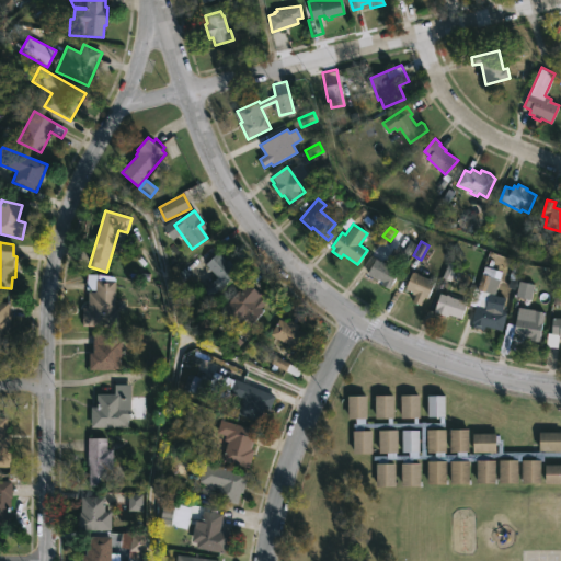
[(218,253),(226,262),(228,260),(239,271),(219,289),(222,293),(214,300),(205,290),(208,287),(207,285),(217,277),(209,271),(210,270),(206,264),(218,253)]
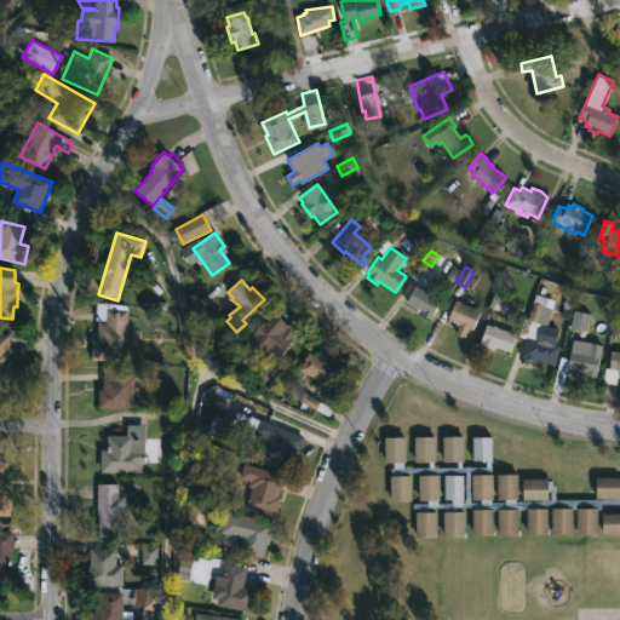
[(415,286),(432,294),(435,290),(445,294),(431,321),(422,315),(423,311),(407,303),(415,286)]
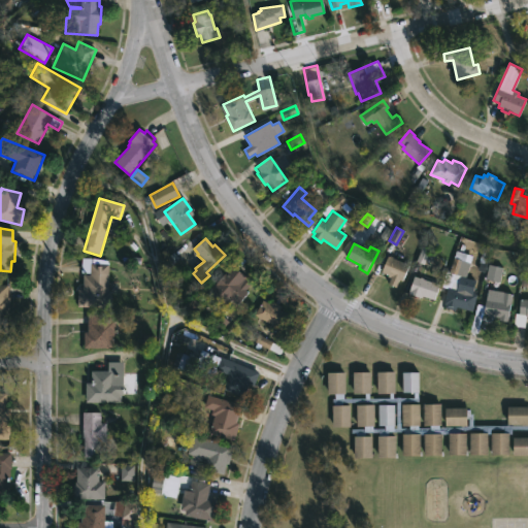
[(470,257),(466,277),(449,273),(452,257),(457,259),(458,254),(470,257)]
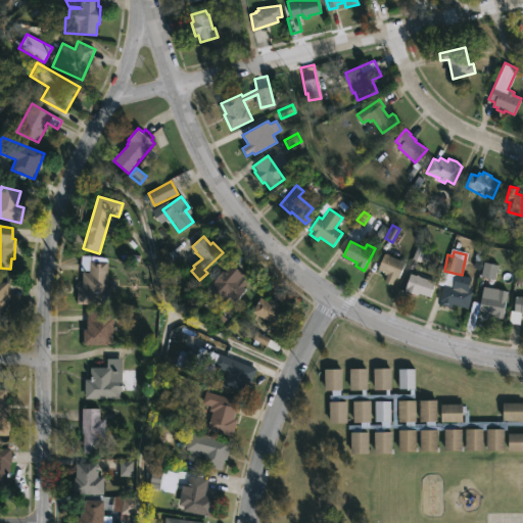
[(387,253),(405,262),(398,278),(395,277),(392,285),(383,281),(386,275),(384,274),(385,272),(378,269),(384,253),(387,253)]
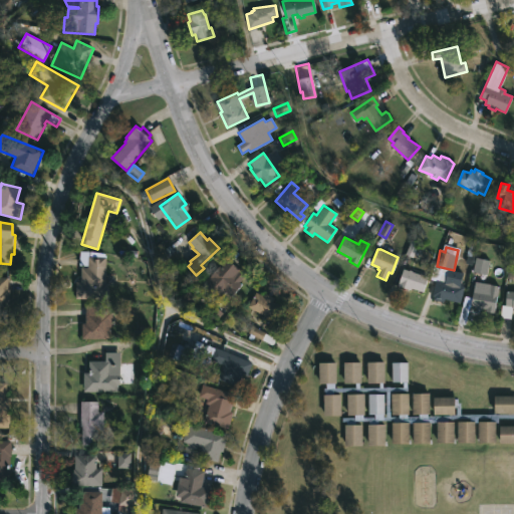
[(105,258),(104,283),(108,283),(108,300),(75,299),(76,282),(81,282),(81,268),(87,268),(87,256),(105,258)]
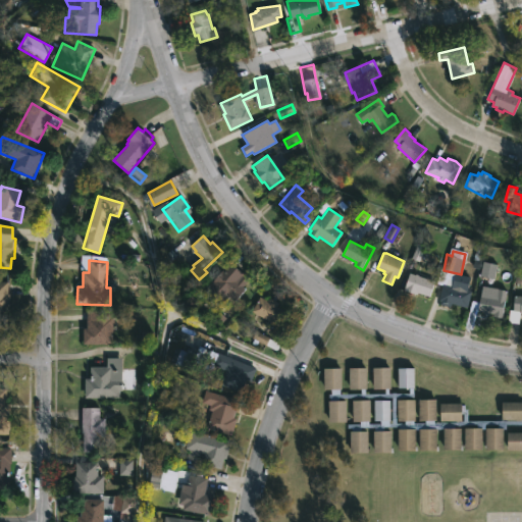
[(233,270),(241,275),(242,274),(249,279),(243,286),(246,289),(235,302),(228,297),(223,302),(207,289),(228,260),(236,267),(233,270)]
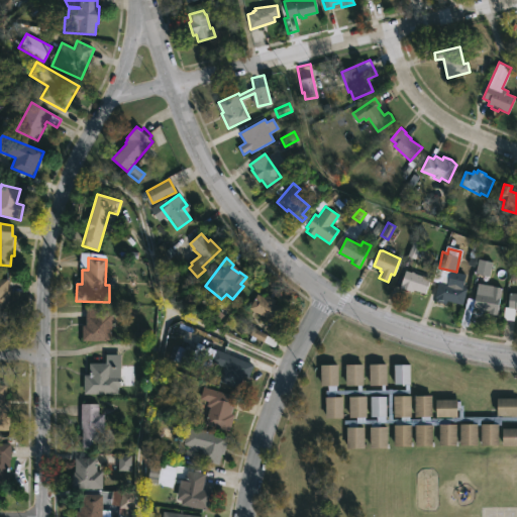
[(491,262),(477,260),(475,275),(489,277),(491,262)]
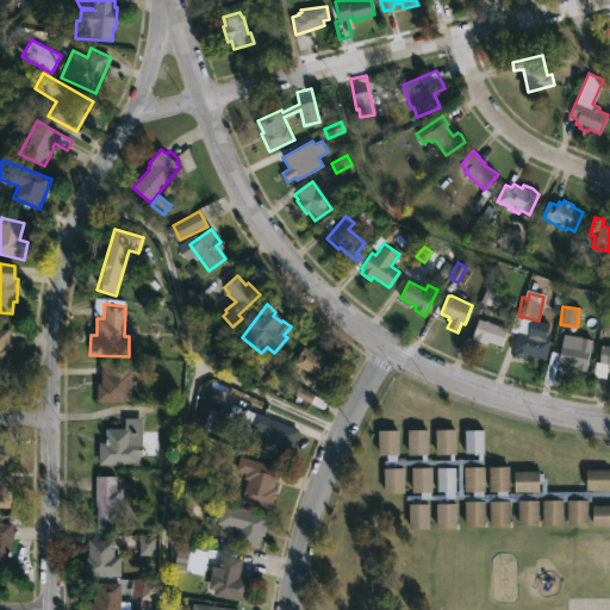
[(527,335),(528,318),(515,318),(514,334),(527,335)]
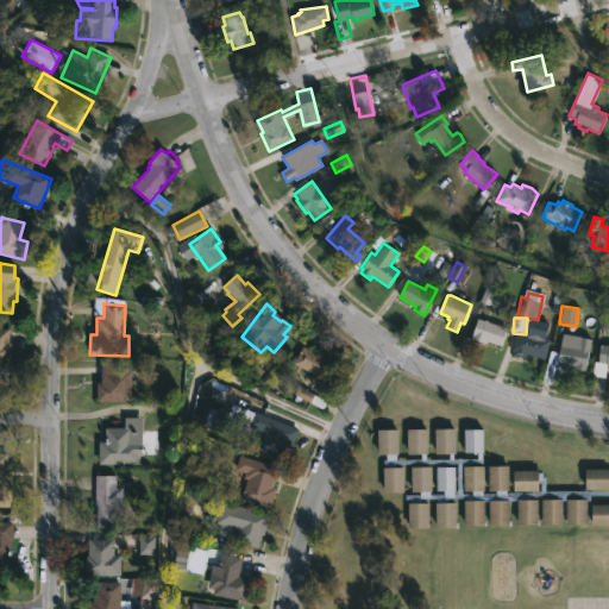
[(478,319),(484,321),(485,320),(493,324),(493,321),(497,322),(496,325),(507,328),(501,346),(488,341),(487,345),(470,339),(478,319)]
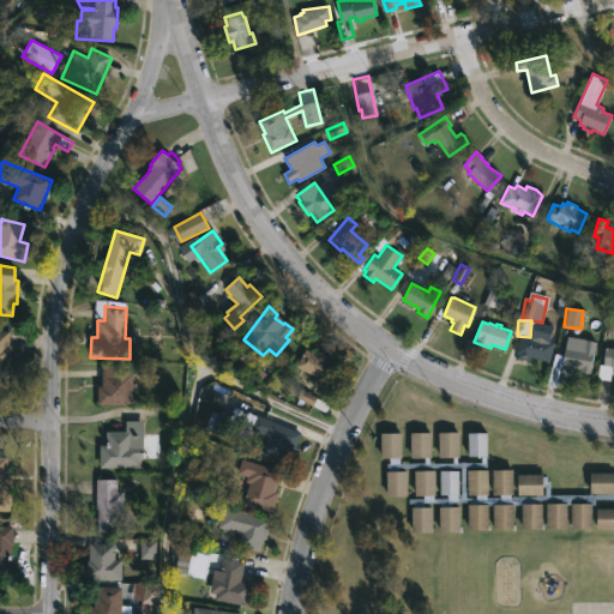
[(553,326),(551,337),(546,336),(545,341),(555,343),(551,362),(530,357),(529,361),(517,359),(518,354),(516,354),(521,335),(533,337),(536,323),(553,326)]
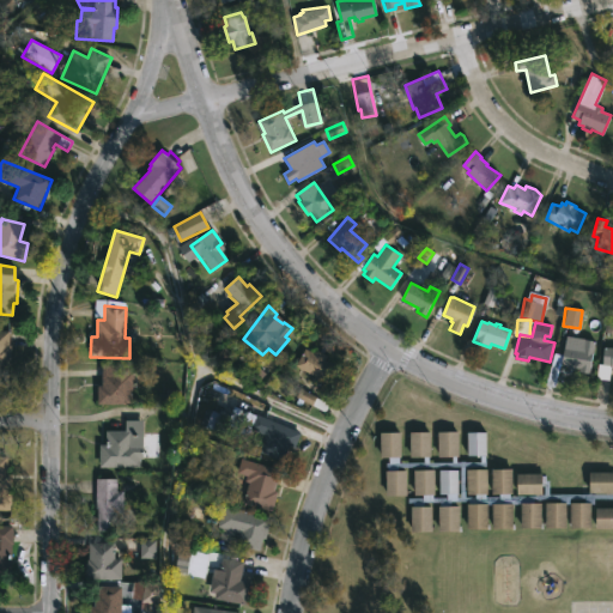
[(12,345),(11,365),(7,365),(7,380),(0,378),(0,331),(8,331),(8,345),(12,345)]
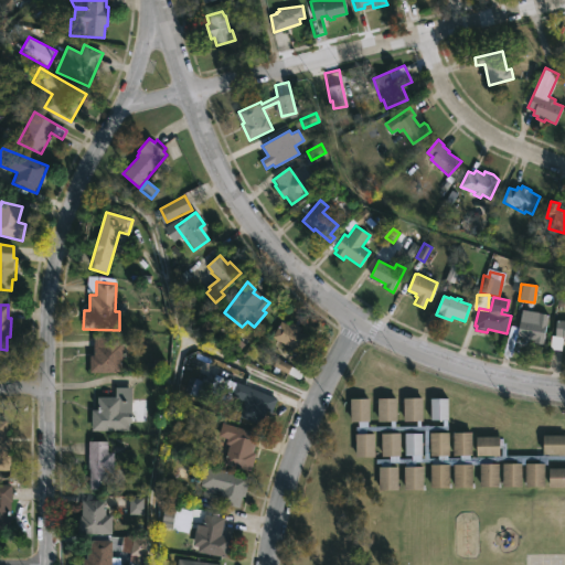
[(550,316),(546,340),(533,338),(532,341),(522,340),(522,338),(518,337),(521,320),(537,322),(539,313),(550,316)]
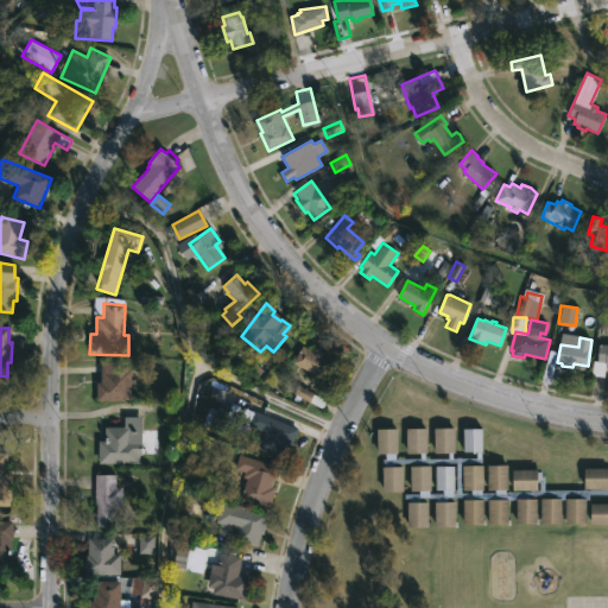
[(607,344),(597,346),(596,362),(591,362),(591,377),(603,377),(605,367),(607,366),(607,344)]
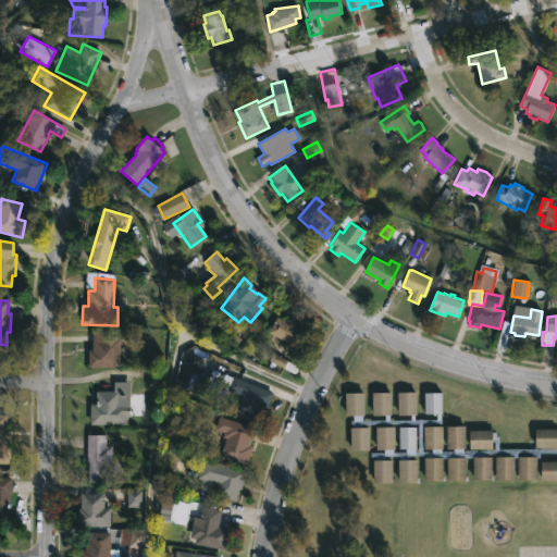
[(285,317),(297,323),(295,326),(302,331),(294,346),(282,339),(281,341),(269,332),(276,317),(283,320),(285,317)]
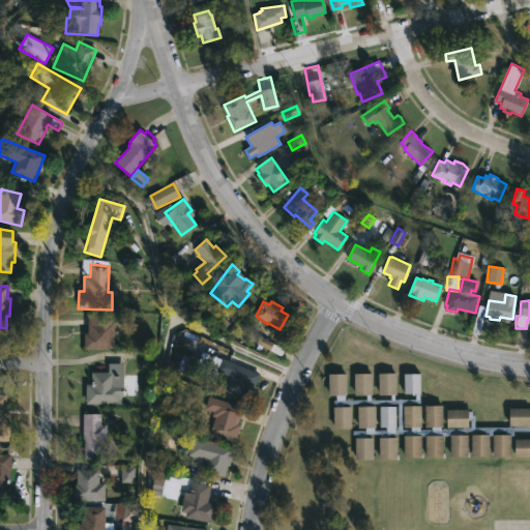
[(486,307),(478,306),(471,333),(478,335),(486,307)]
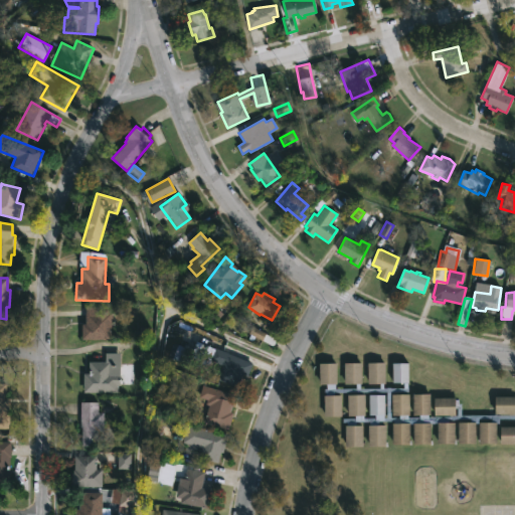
[(111,309),(111,340),(81,339),(82,325),(86,325),(86,314),(92,314),(92,307),(111,307),(111,309)]
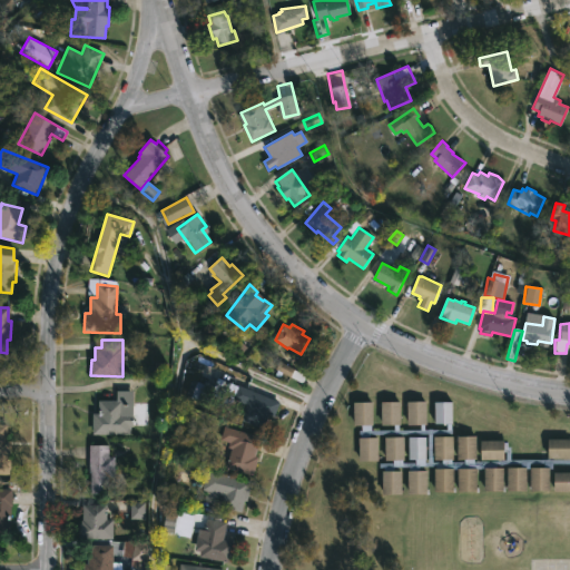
[(279,403),(273,418),(268,415),(263,429),(242,420),(248,405),(245,404),(244,405),(232,400),(238,384),(279,403)]
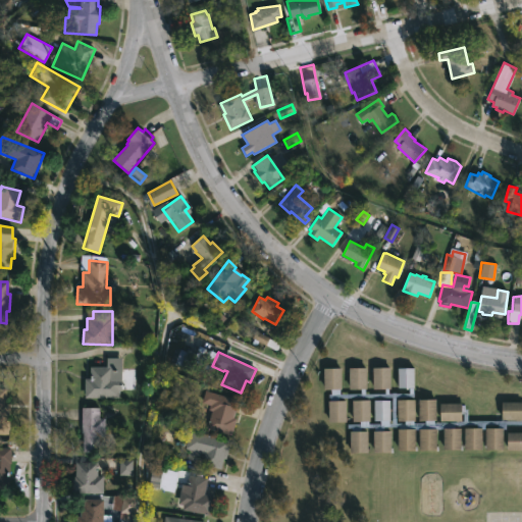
[(118,399),(85,399),(85,379),(90,379),(90,367),(106,367),(106,358),(121,358),(121,389),(118,389),(118,399)]
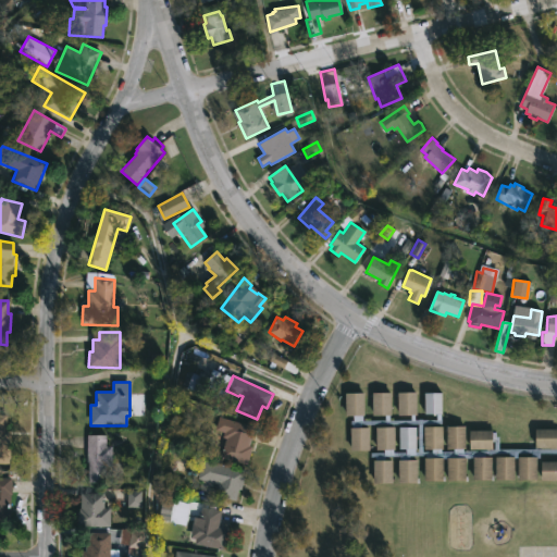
[(416,390),(416,412),(413,412),(413,417),(434,417),(434,411),(423,411),(423,390),(440,390),(440,421),(420,421),(420,448),(430,448),(430,446),(422,446),(422,423),(441,423),(441,446),(440,446),(440,448),(452,448),(452,446),(445,446),(445,422),(463,423),(463,445),(462,445),(462,448),(484,448),(484,446),(468,446),(468,428),(491,428),(491,430),(496,430),(496,446),(556,446),(556,445),(534,445),(534,425),(556,425),(556,477),(540,477),(540,458),(556,458),(556,452),(537,452),(537,455),(535,455),(535,477),(517,477),(517,455),(512,455),(512,477),(494,477),(494,454),(490,454),(490,477),(471,477),(471,455),(465,455),(465,478),(445,478),(445,456),(442,456),(441,477),(423,477),(423,453),(407,453),(407,457),(416,457),(416,479),(396,479),(396,457),(397,457),(397,454),(382,454),(382,457),(391,457),(391,480),(371,480),(371,457),(373,457),(373,454),(369,454),(369,450),(366,450),(367,449),(382,449),(382,447),(374,447),(374,424),(393,424),(393,446),(392,446),(391,449),(404,449),(404,446),(397,446),(398,424),(413,424),(413,448),(417,448),(417,421),(360,420),(360,424),(367,424),(367,447),(349,447),(349,422),(348,422),(348,418),(351,418),(351,412),(344,412),(344,390),(361,390),(361,417),(383,417),(383,412),(371,412),(371,390),(390,390),(390,413),(387,412),(387,418),(409,418),(409,411),(396,411),(396,390),(416,390)]
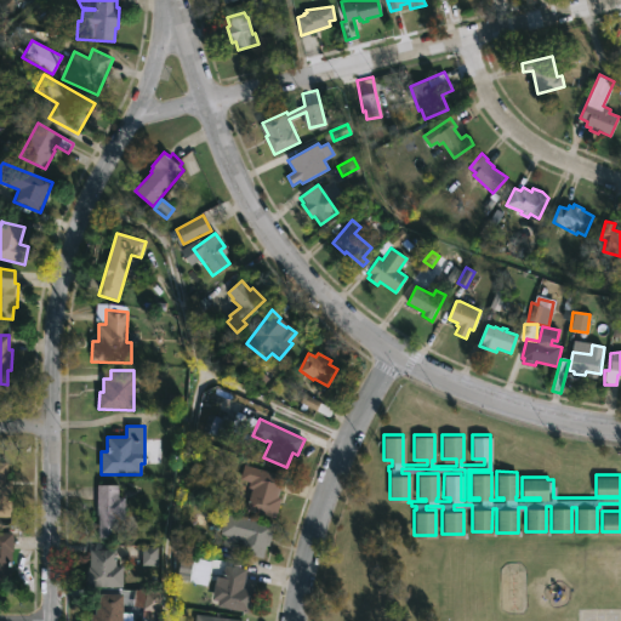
[(0,463),(7,463),(6,479),(11,479),(10,518),(0,518),(0,463)]
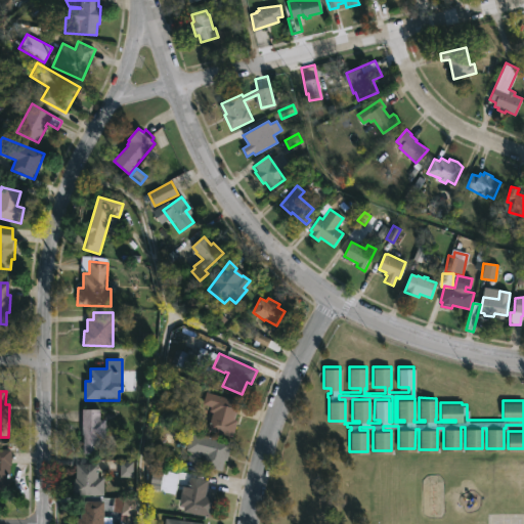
[(239,406),(238,411),(236,410),(231,438),(208,432),(213,408),(205,406),(208,394),(241,401),(239,406)]
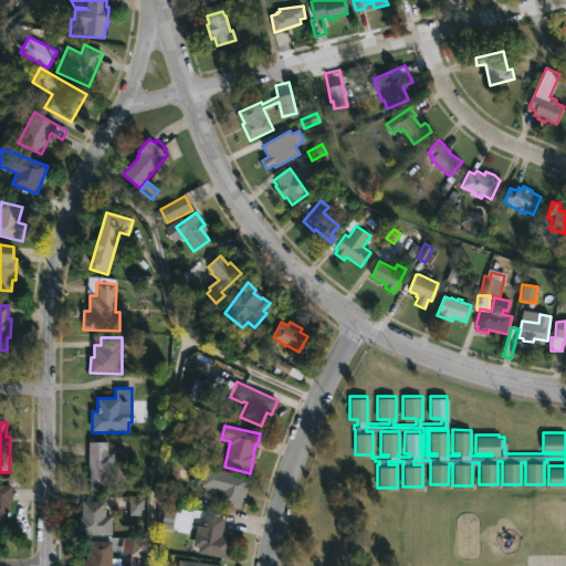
[(107,442),(107,454),(114,454),(114,474),(107,474),(107,489),(100,489),(100,491),(90,491),(88,442),(107,442)]
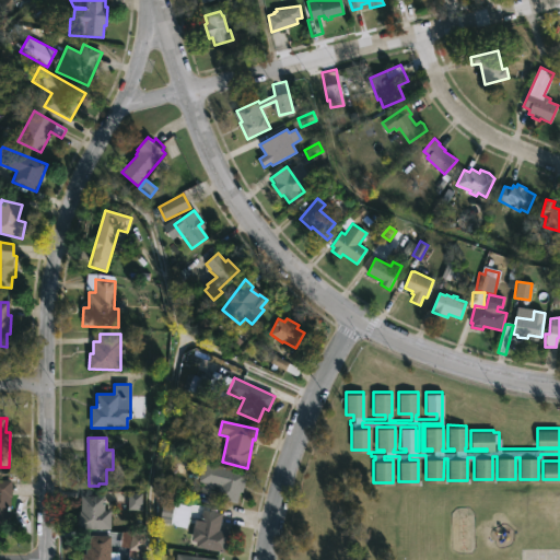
[(244,486),(243,493),(241,492),(237,503),(217,499),(219,487),(199,482),(203,462),(247,473),(244,486)]
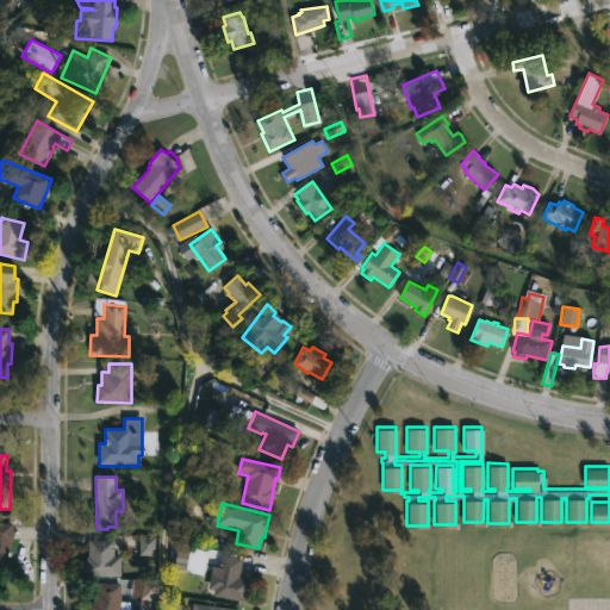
[(11,577),(0,577),(0,524),(12,524),(11,577)]
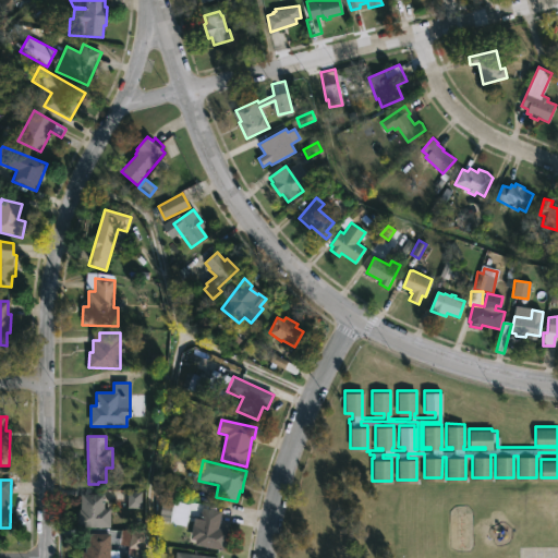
[(142,492),(128,490),(126,508),(141,509),(142,492)]
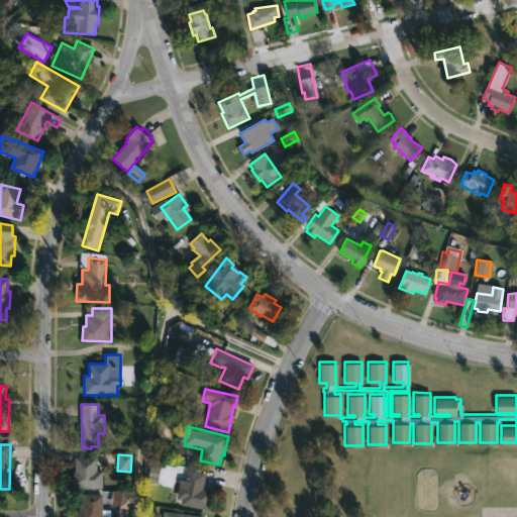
[(96,459),(96,472),(102,472),(102,490),(75,490),(75,457),(96,457),(96,459)]
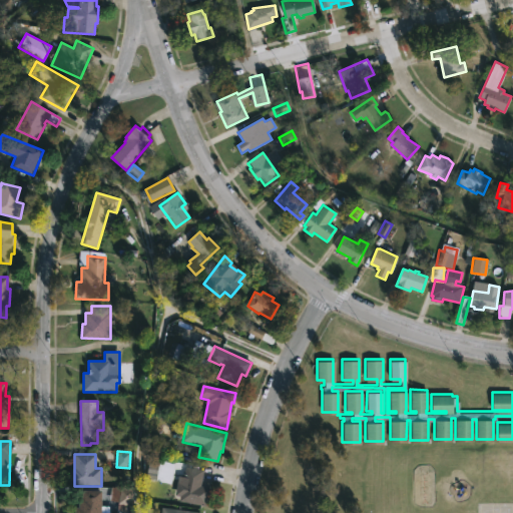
[(174,464),(171,483),(145,479),(148,463),(159,465),(160,461),(174,464)]
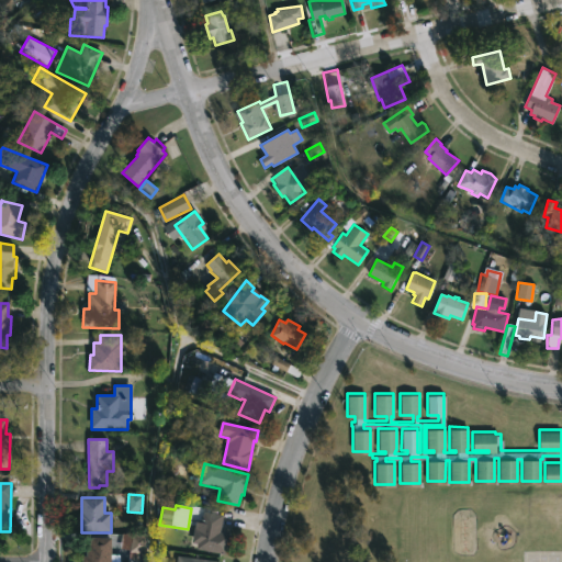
[(223,516),(221,534),(231,535),(227,557),(194,552),(195,539),(194,539),(197,523),(201,523),(203,513),(223,516)]
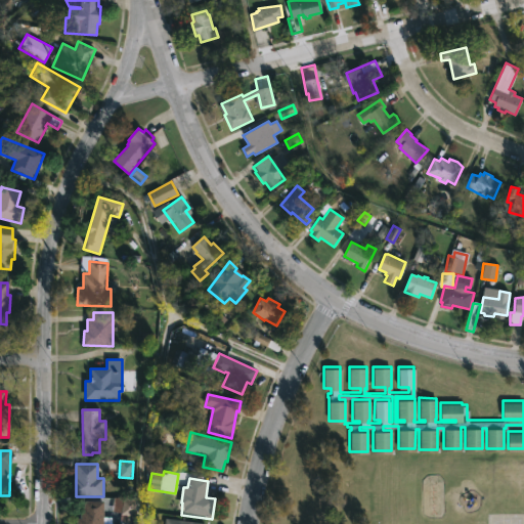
[(137,501),(133,523),(120,522),(120,519),(111,518),(114,497),(137,501)]
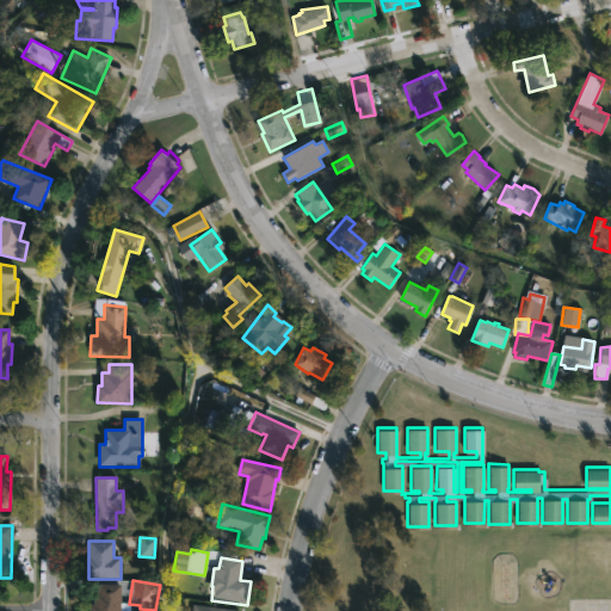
[(121,602),(121,610),(90,610),(90,604),(94,604),(96,585),(122,586),(121,602)]
